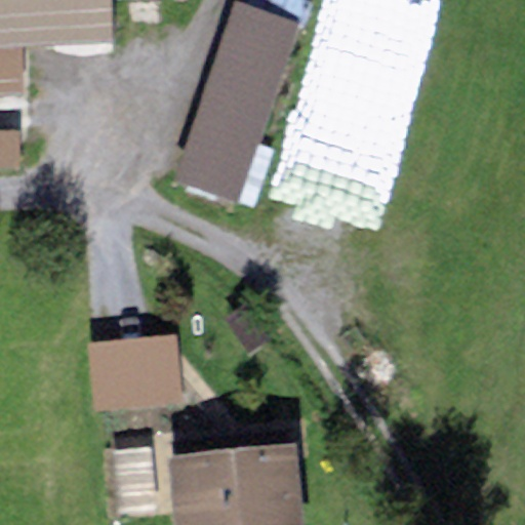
[(0,0),(0,97),(25,97),(23,47),(119,43),(117,1),(149,0),(0,0)]
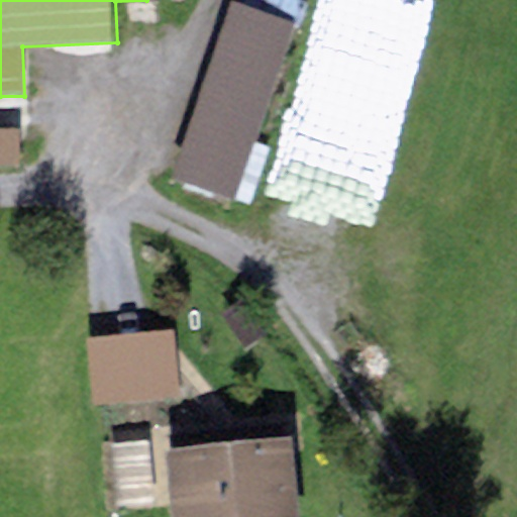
[(298,24),(233,2),(172,178),(236,200),(298,24)]
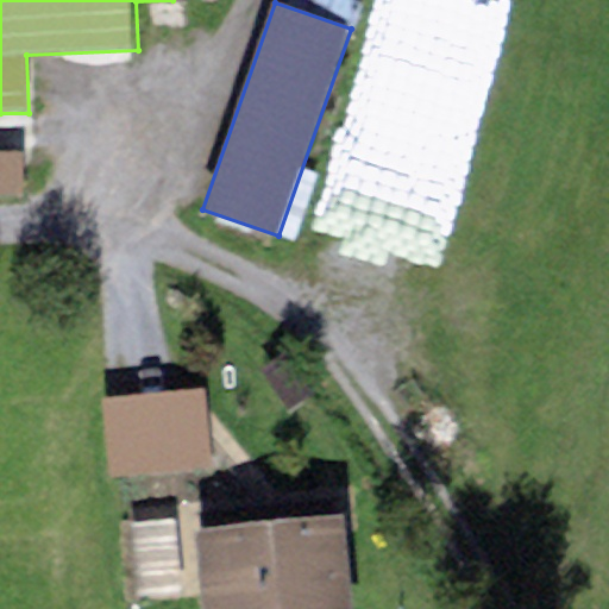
[(393,2),(370,86),(487,118),(489,106),(484,105),(504,33),(393,2)]
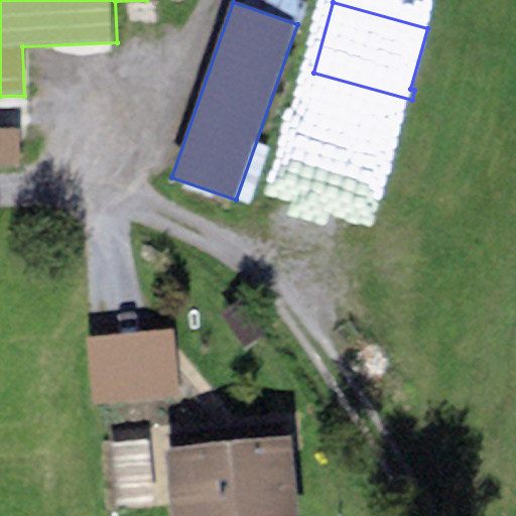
[(20,127),(0,127),(0,164),(20,164),(20,127)]
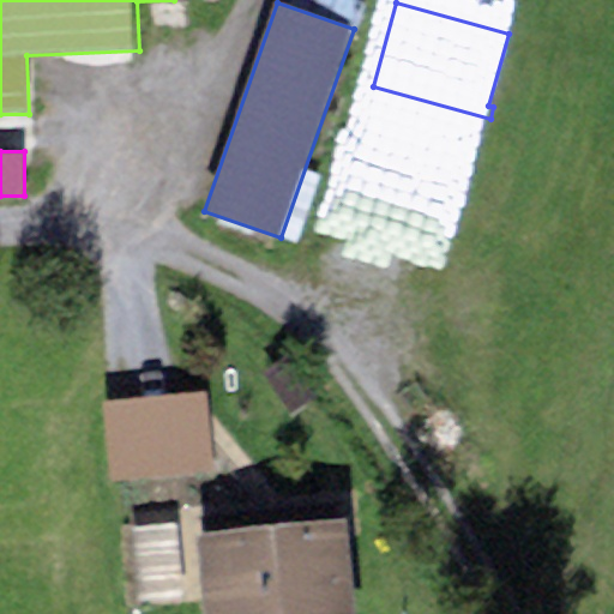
[(206,392),(103,402),(110,483),(214,475),(206,392)]
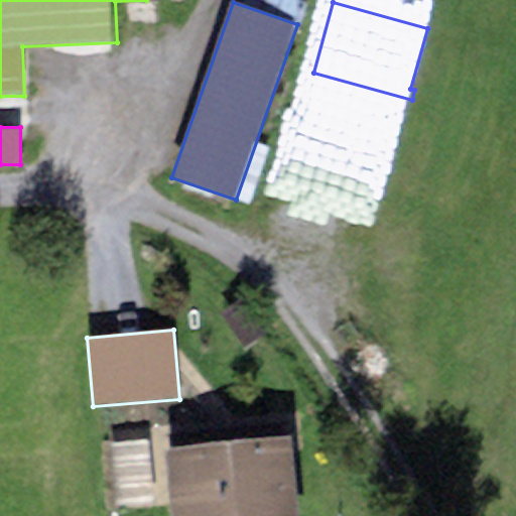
[(301,515),(294,438),(162,452),(168,515),(301,515)]
